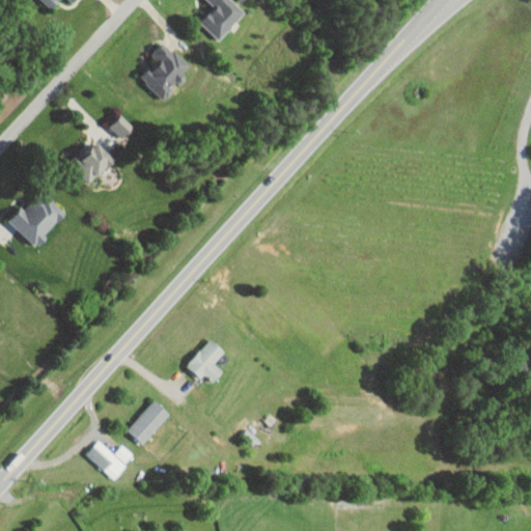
[(206,0),(214,6),(200,21),(219,39),(246,11),(232,0),(206,0)]
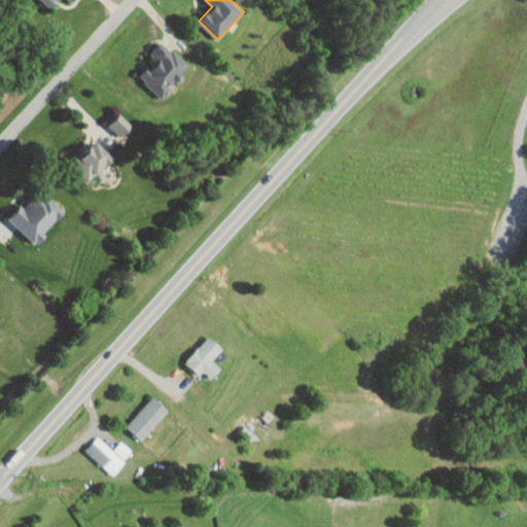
[(163,99),(171,91),(168,88),(188,66),(162,40),(148,55),(154,61),(139,76),(163,99)]
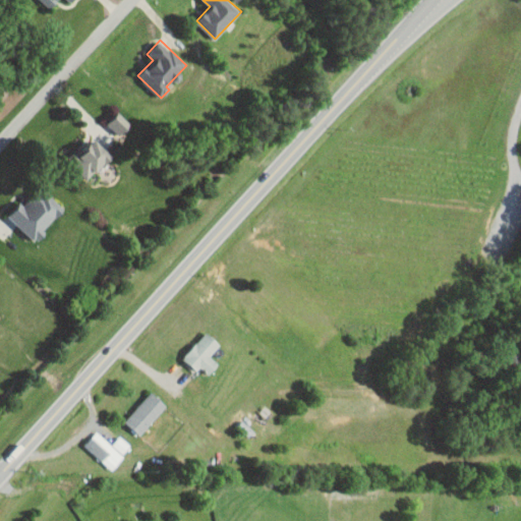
[(108,125),(121,135),(131,122),(117,112),(108,125)]
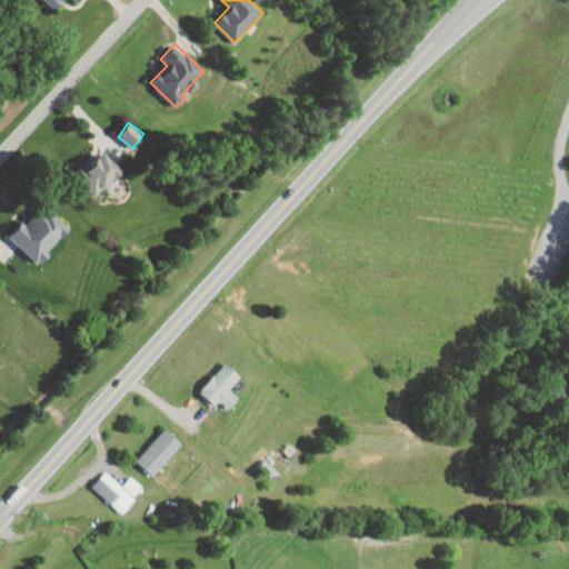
[(75,178),(97,197),(121,170),(100,150),(75,178)]
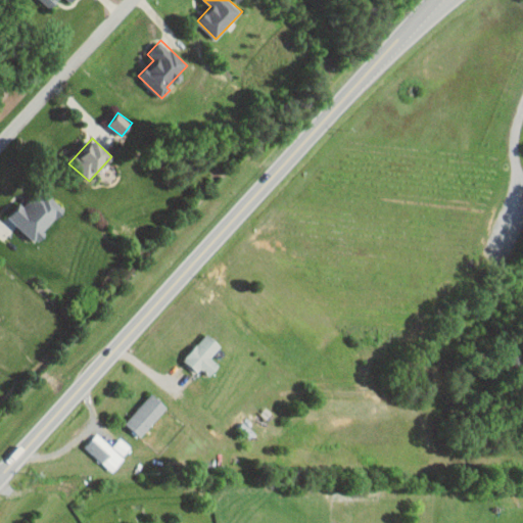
[(8,218),(35,243),(65,210),(44,190),(27,208),(21,203),(8,218)]
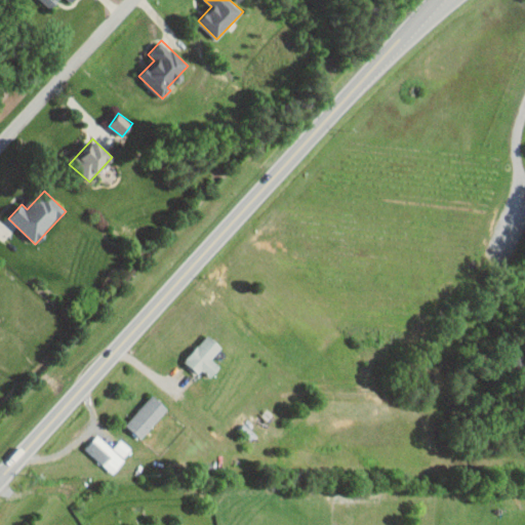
[(223,348),(208,334),(184,361),(197,374),(201,369),(210,377),(220,367),(212,359),(223,348)]
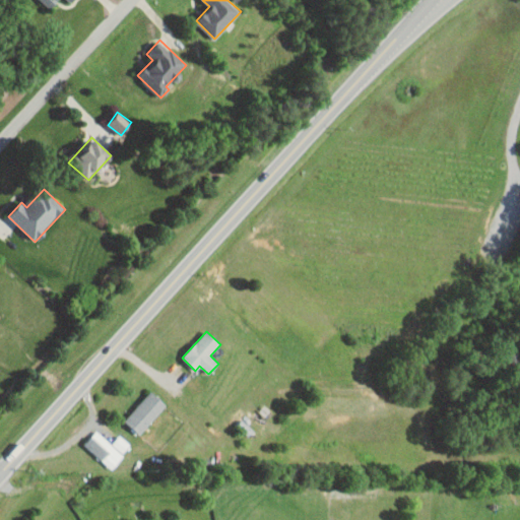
[(167,405),(151,391),(125,420),(140,435),(167,405)]
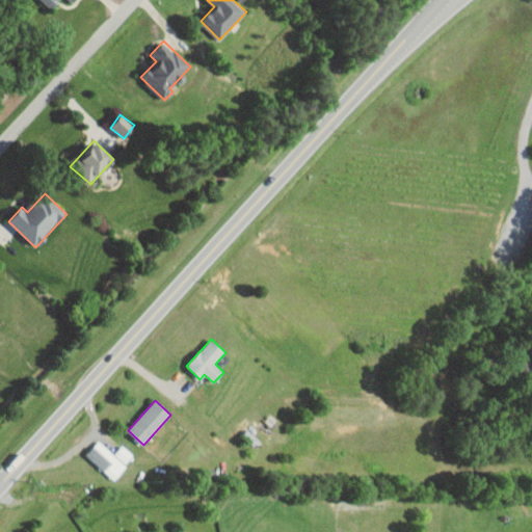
[(135,456),(123,445),(114,454),(100,441),(86,454),(113,479),(135,456)]
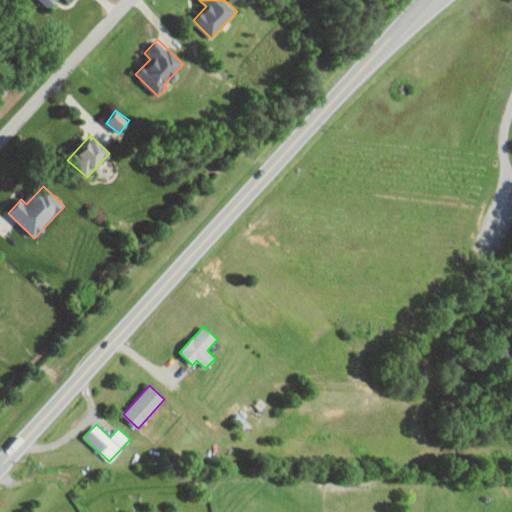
All buildings are outlined.
